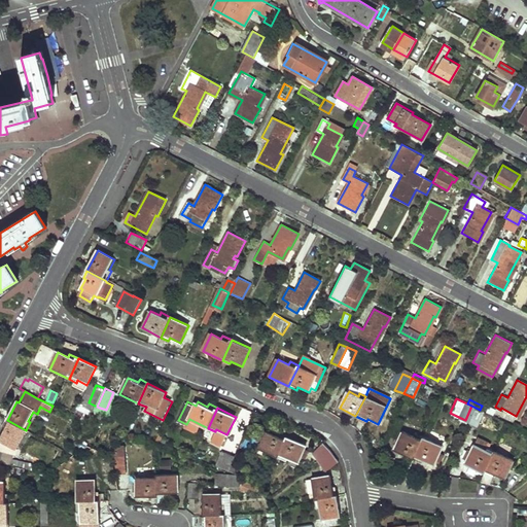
[(26,430),(7,420),(2,428),(4,430),(0,437),(0,440),(15,449),(26,430)]
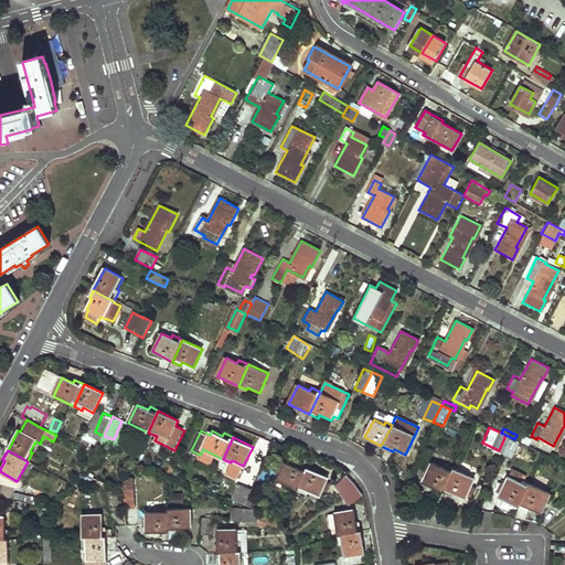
[(439,491),(450,467),(445,465),(444,467),(429,460),(424,470),(420,468),(418,473),(420,476),(418,481),(439,491)]
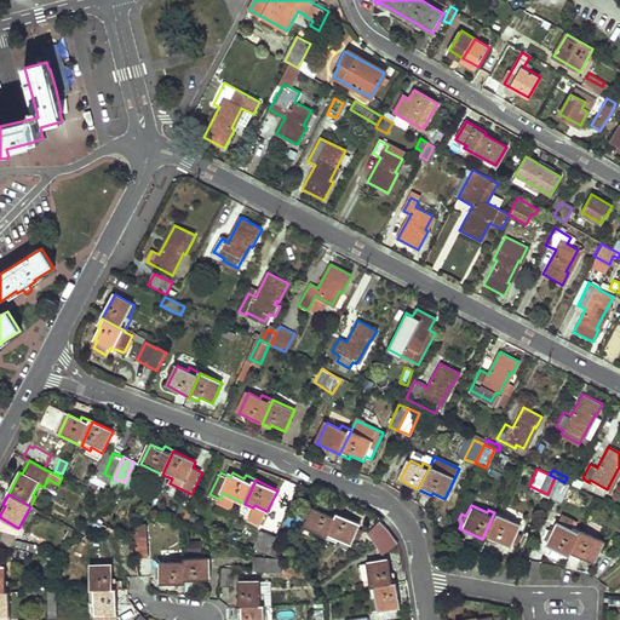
[(325,537),(337,515),(328,511),(327,514),(315,507),(313,511),(305,507),(300,516),(309,521),(305,527),(325,537)]
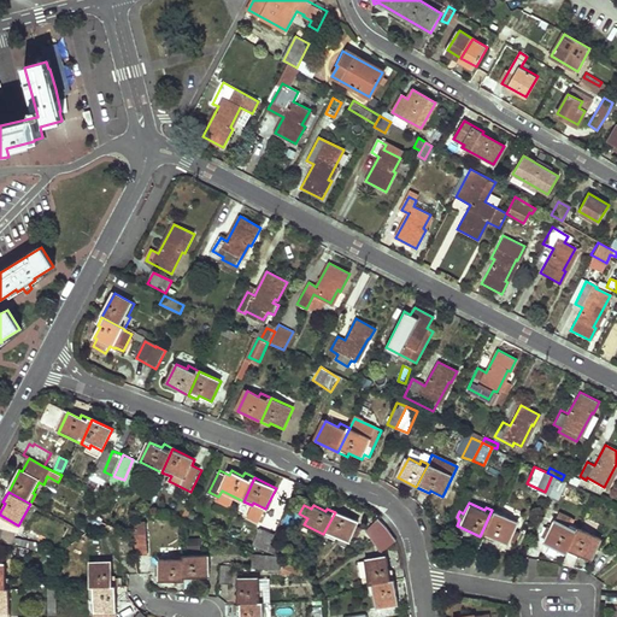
[(517,523),(492,510),(480,536),(489,541),(491,538),(507,545),(509,541),(513,542),(518,533),(513,530),(517,523)]
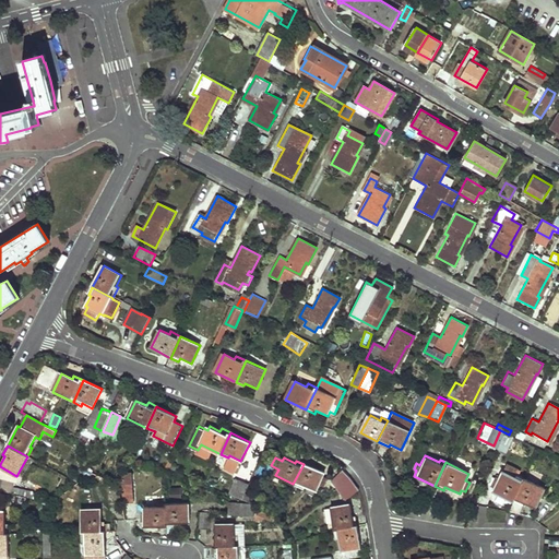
[(324,474),(304,464),(293,484),(304,489),(305,487),(316,492),(319,485),(323,487),(328,478),(323,476),(324,474)]
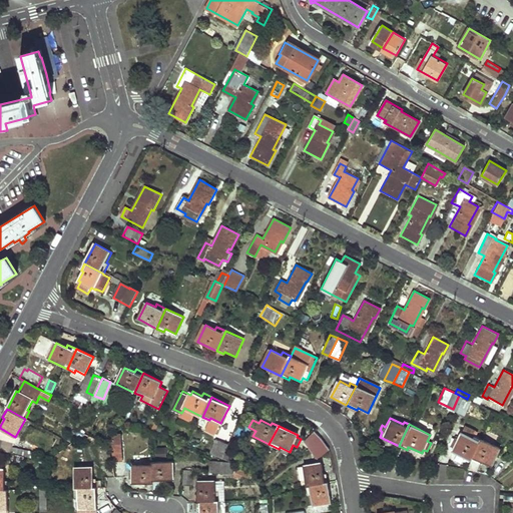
[(117,433),(113,442),(113,461),(123,460),(122,435),(117,433)]
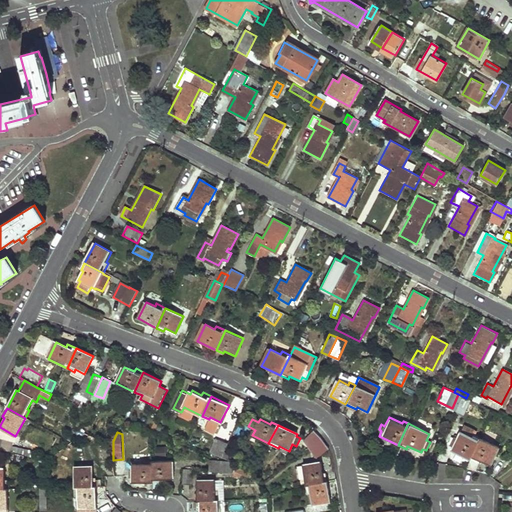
[(314,432),(302,443),(308,450),(321,441),(314,432)]
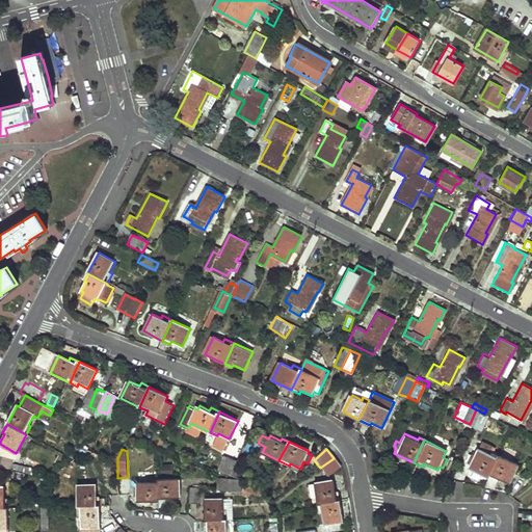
[(486,478),(497,456),(490,453),(488,456),(478,451),(470,470),(486,478)]
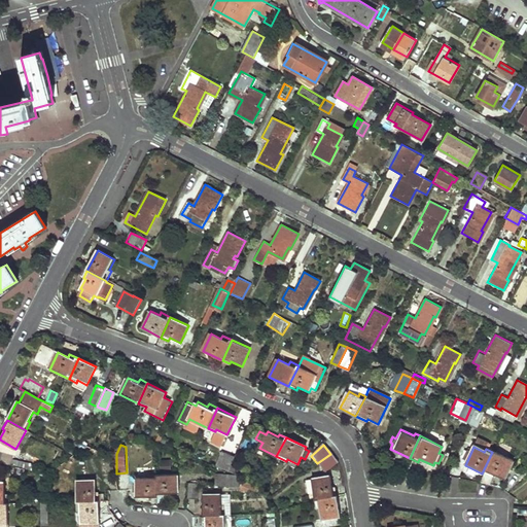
[(12,455),(0,452),(0,462),(29,470),(31,463),(11,458),(12,455)]
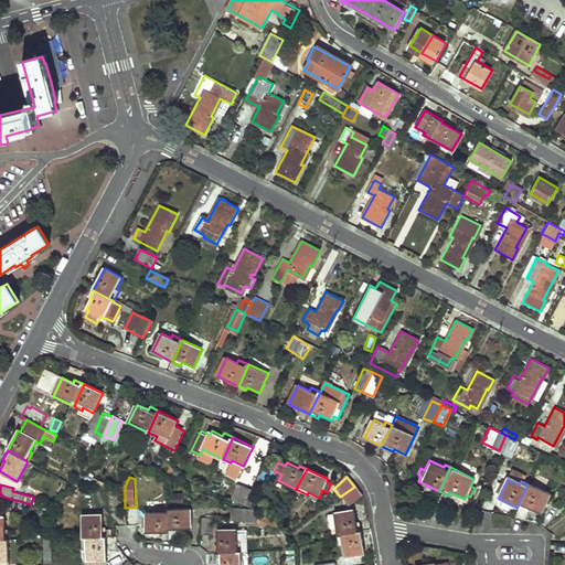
[(530,510),(540,514),(548,496),(528,484),(516,508),(529,513),(530,510)]
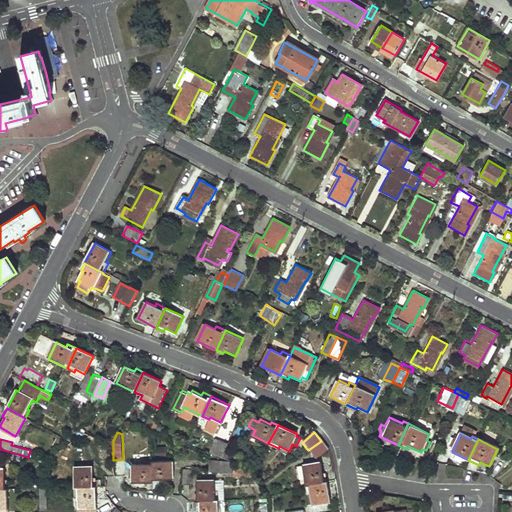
[(214,441),(209,453),(222,458),(228,446),(214,441)]
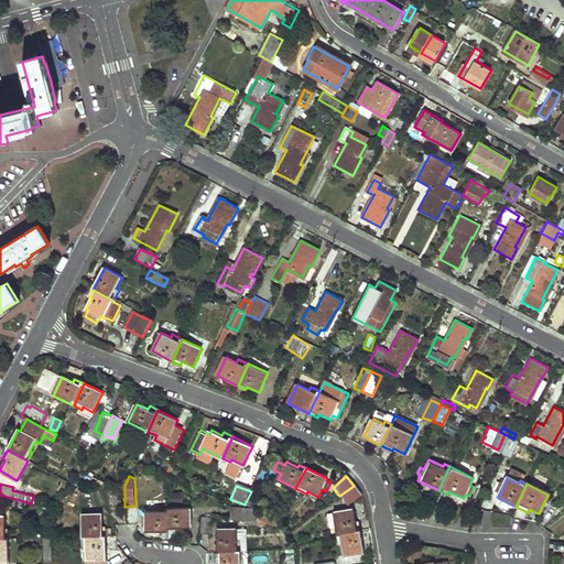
[(354,486),(339,496),(348,507),(362,497),(354,486)]
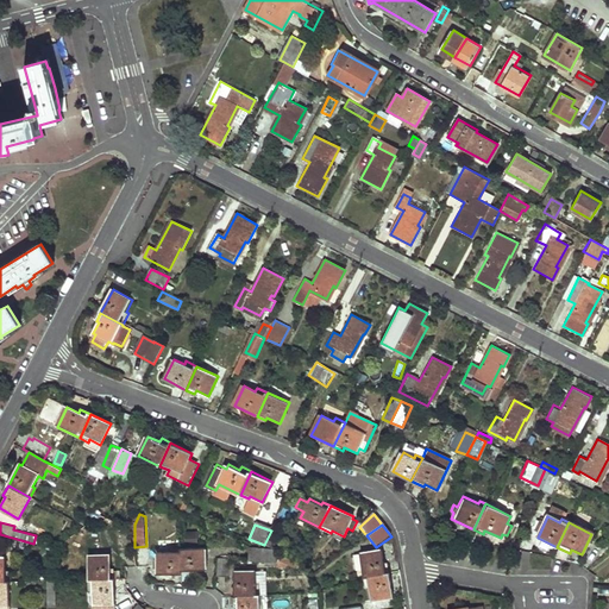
[(276,551),(249,546),(248,559),(274,564),(276,551)]
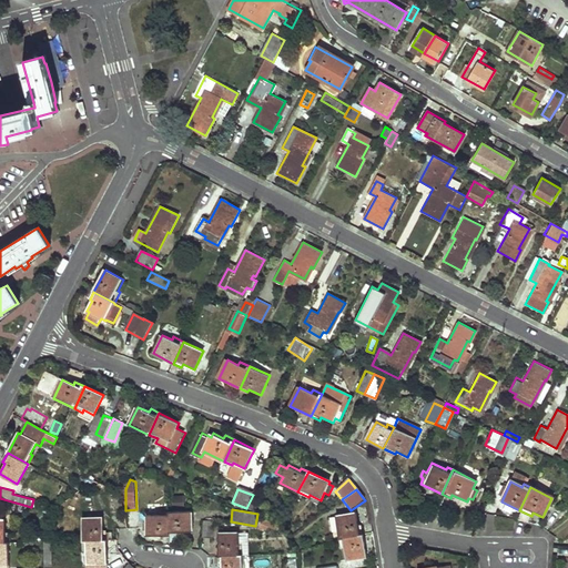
[(159,515),(146,515),(146,536),(170,536),(170,511),(159,511),(159,515)]
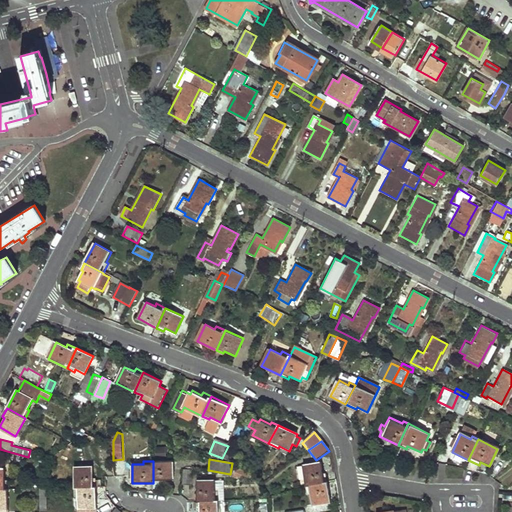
[(172,461),(153,461),(153,483),(161,483),(161,480),(173,480),(172,461)]
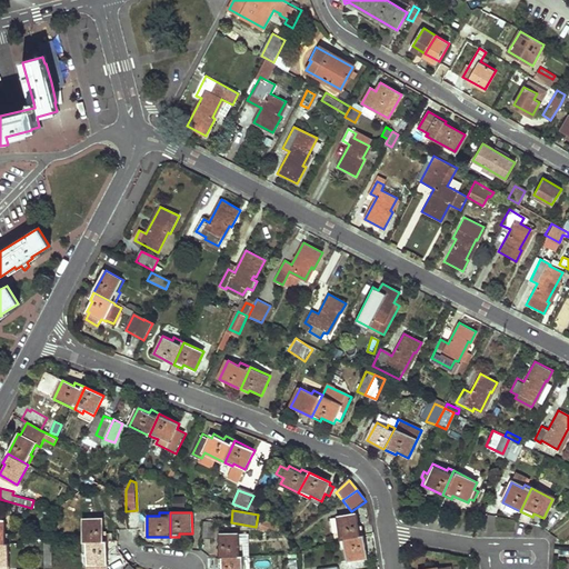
[(337,530),(339,542),(362,537),(361,527),(358,527),(356,516),(330,520),(331,531),(337,530)]
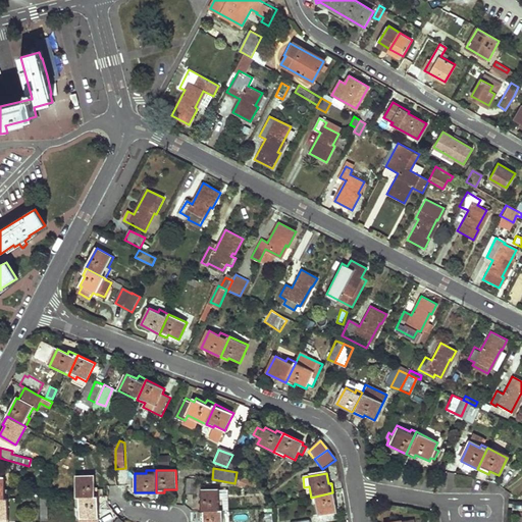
[(256,480),(242,475),(240,480),(253,485),(256,480)]
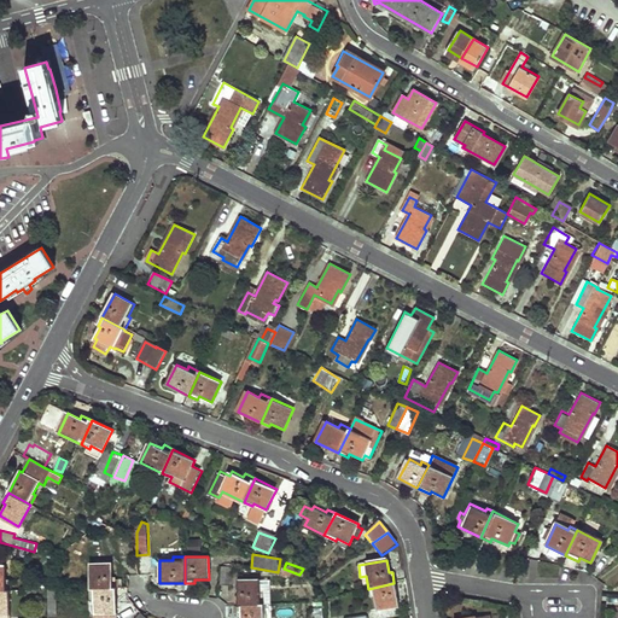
[(89,565),(89,588),(116,588),(116,577),(112,577),(111,565),(89,565)]
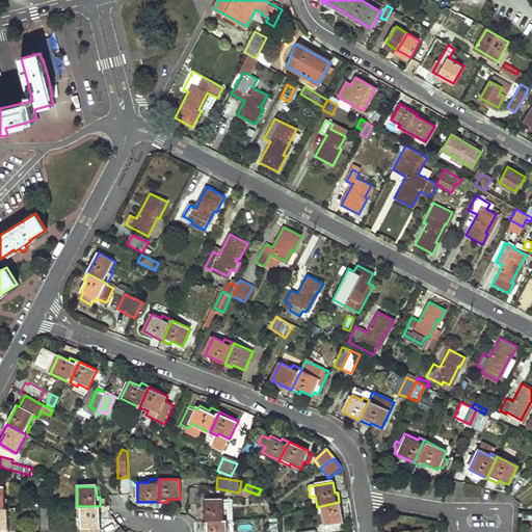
[(200,486),(189,486),(188,502),(198,503),(200,486)]
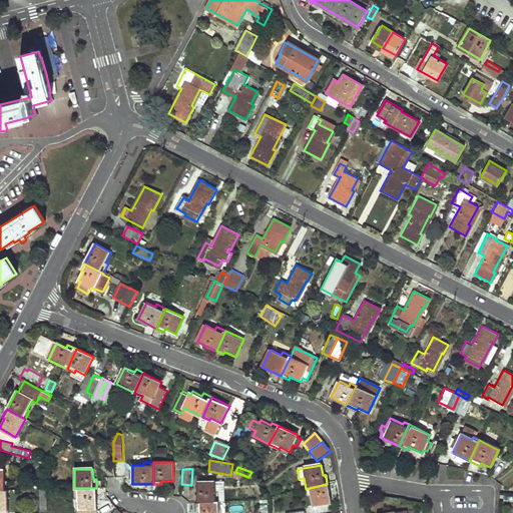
[(214,481),(196,481),(196,501),(218,500),(218,492),(215,492),(214,481)]
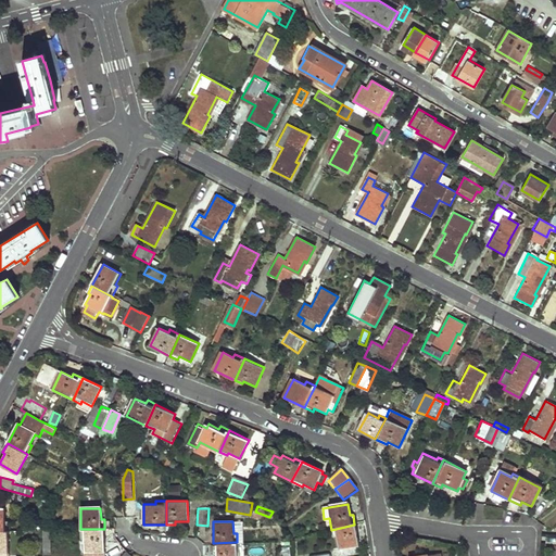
[(354,525),(331,530),(332,538),(336,536),(338,550),(358,546),(354,525)]
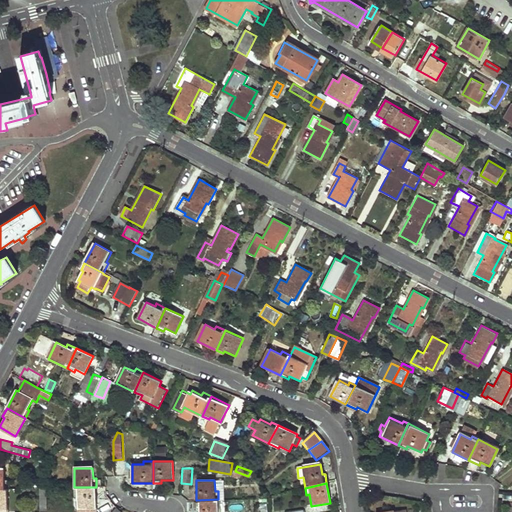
[(8,488),(0,487),(0,508),(8,509),(8,488)]
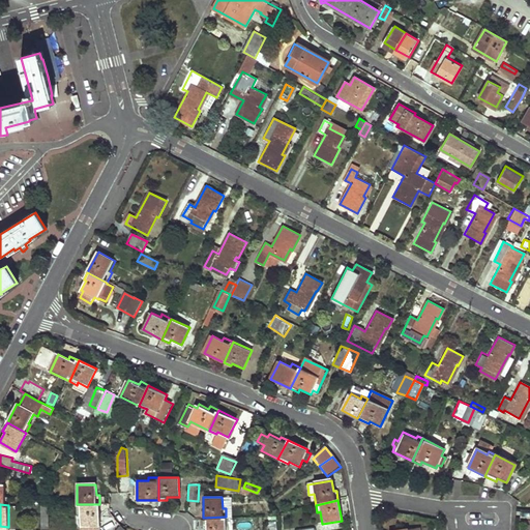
[(99,504),(77,504),(77,514),(81,514),(81,526),(99,525),(99,504)]
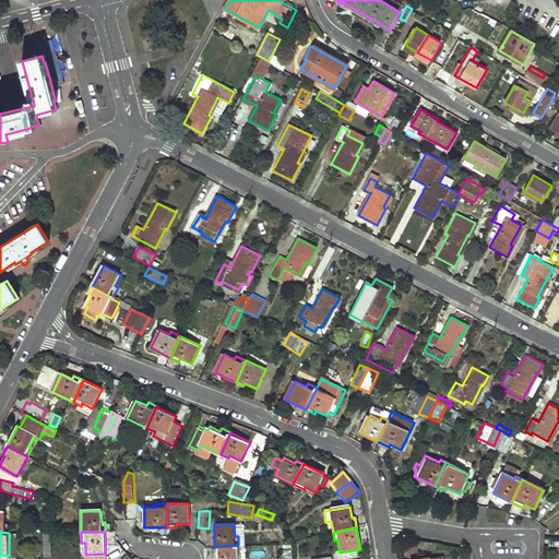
[(237,558),(238,545),(214,546),(214,556),(217,556),(217,558),(237,558)]
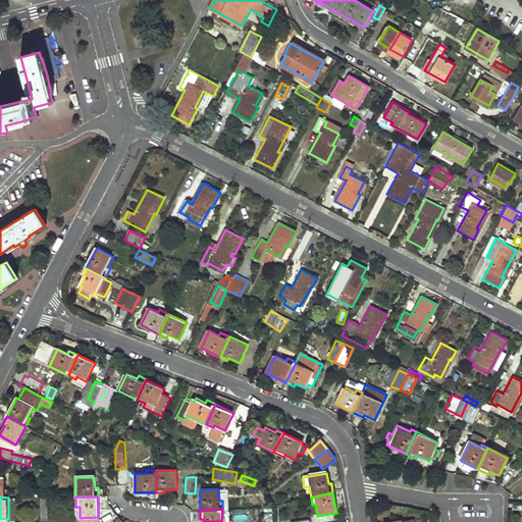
[(394,521),(393,512),(380,514),(381,521),(394,521)]
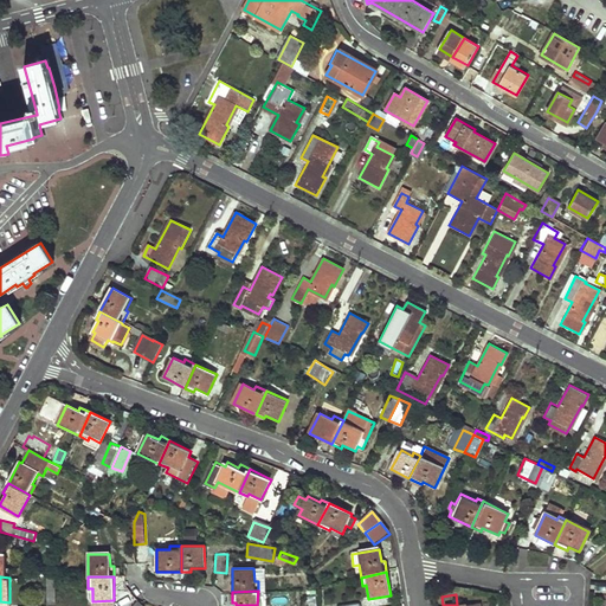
All buildings are outlined.
